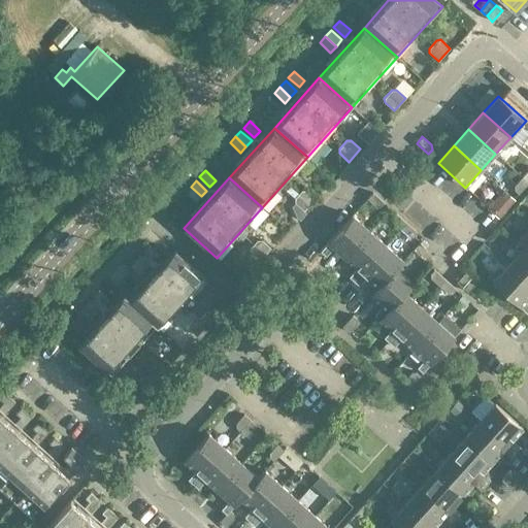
[(196,202),(201,196),(191,187),(185,193),(196,202)]
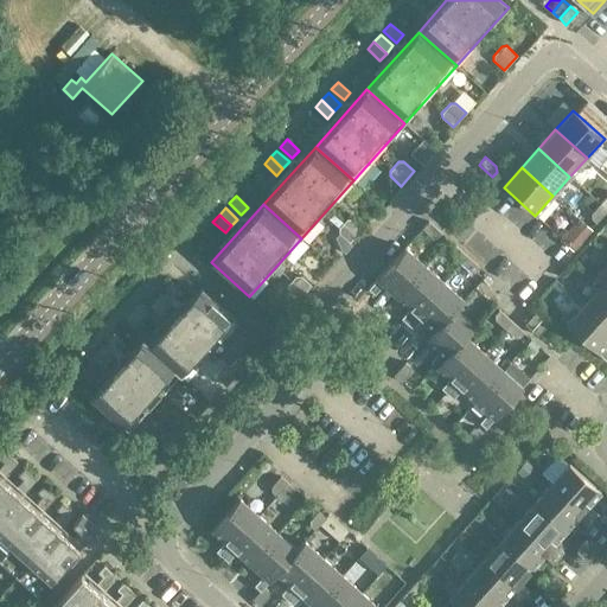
[(349,243),(363,228),(352,218),(346,219),(338,228),(339,234),(349,243)]
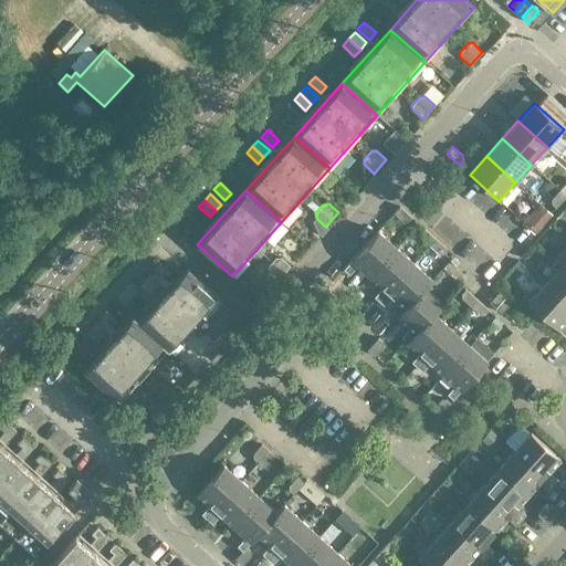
[(407,222),(411,217),(399,206),(392,213),(402,222),(407,222)]
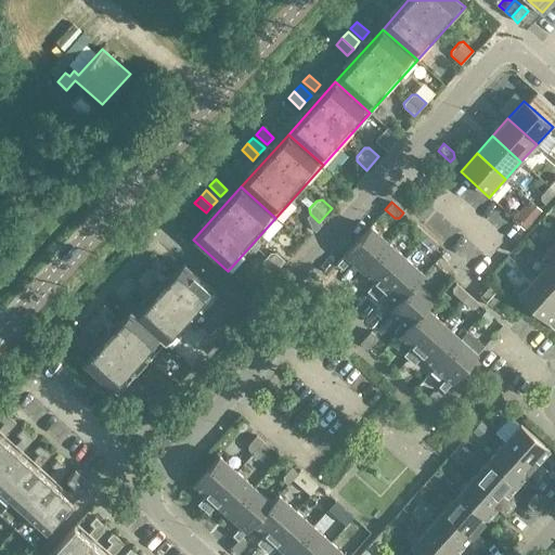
[(427,234),(415,223),(411,228),(411,233),(421,241),(427,234)]
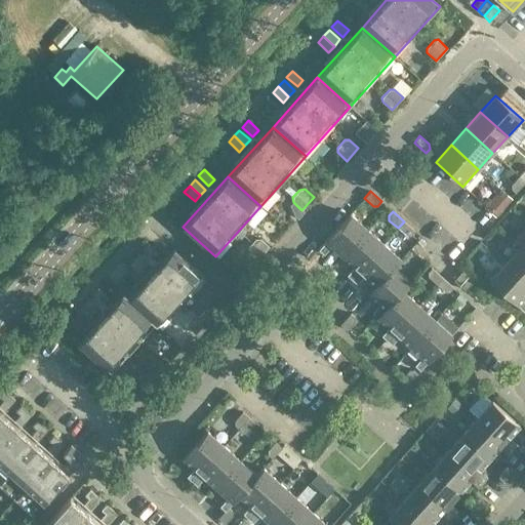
[(350,214),(318,249),(324,254),(331,246),(342,256),(367,230),(350,214)]
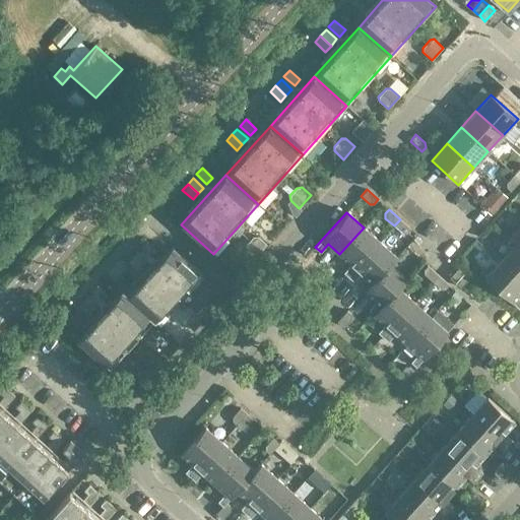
[(400,219),(394,225),(402,234),(407,234),(411,229),(400,219)]
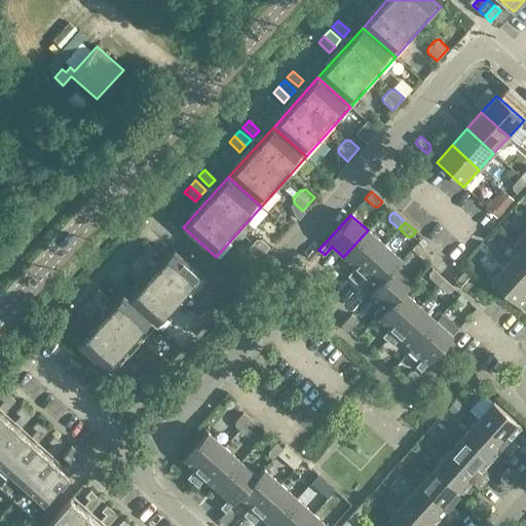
[(525,225),(513,240),(521,248),(525,252),(525,225)]
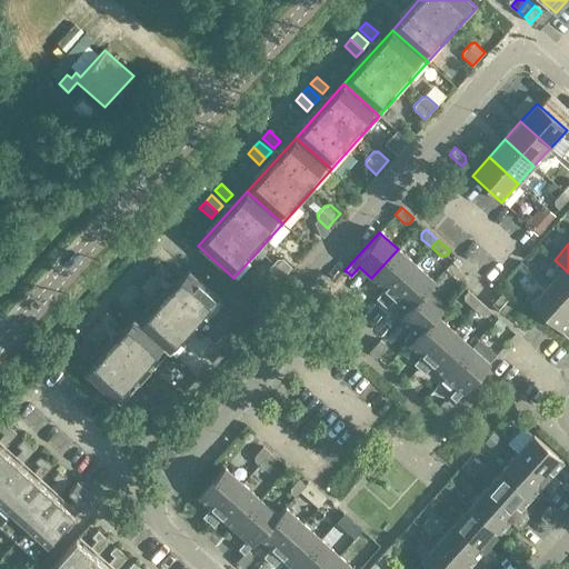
[(398,249),(371,278),(383,289),(376,298),(381,303),(416,265),(398,249)]
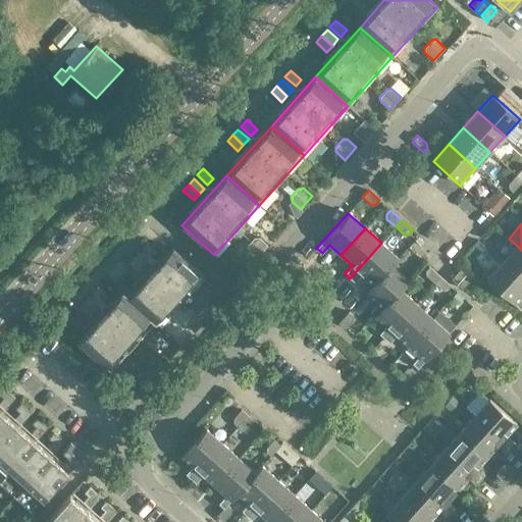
[(256,258),(267,246),(259,238),(254,238),(247,245),(247,250),(256,258)]
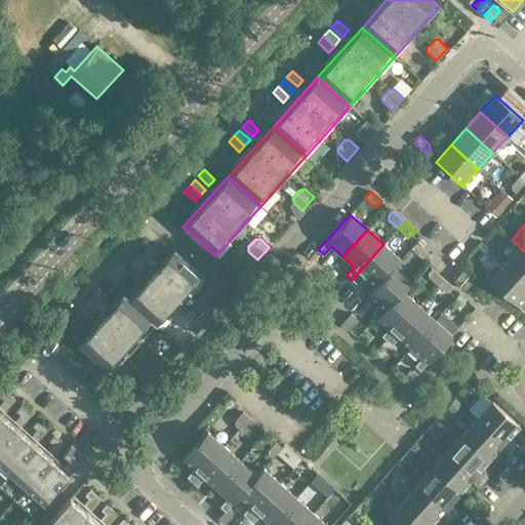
[(148,242),(142,249),(154,258),(159,252),(148,242)]
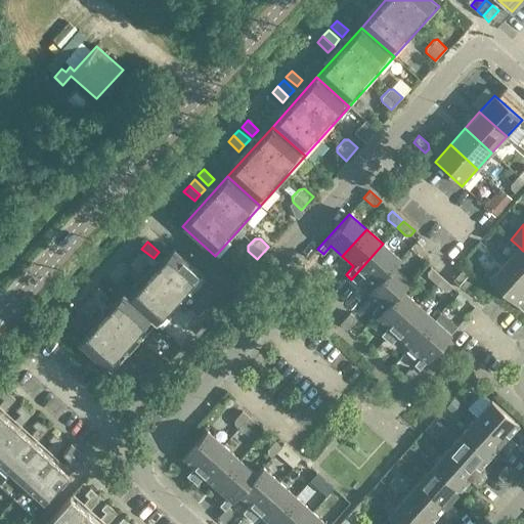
[(383,244),(351,279),(356,284),(363,275),(375,286),(367,294),(399,259),(383,244)]
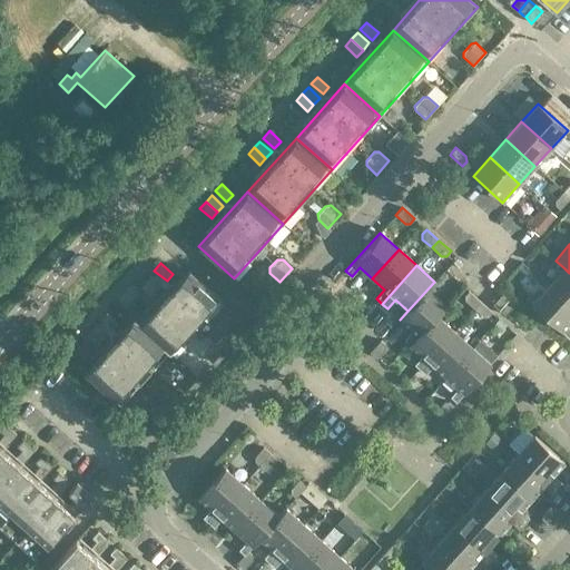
[(569,273),(564,268),(548,286),(569,305),(569,273)]
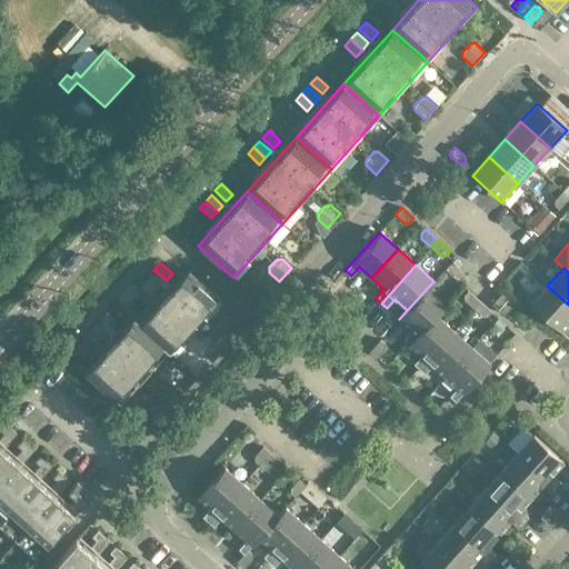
[(173,357),(223,301),(188,270),(140,323),(139,323),(169,350),(168,351),(173,357)]
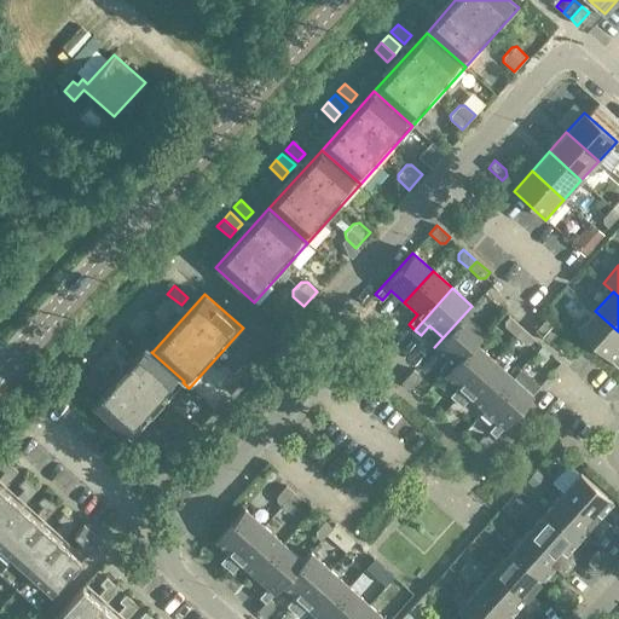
[(165,298),(158,305),(171,317),(177,310),(165,298)]
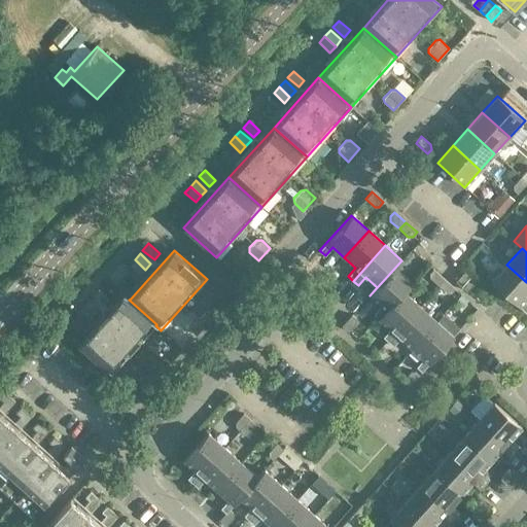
[(135,259),(129,266),(140,275),(145,270),(135,259)]
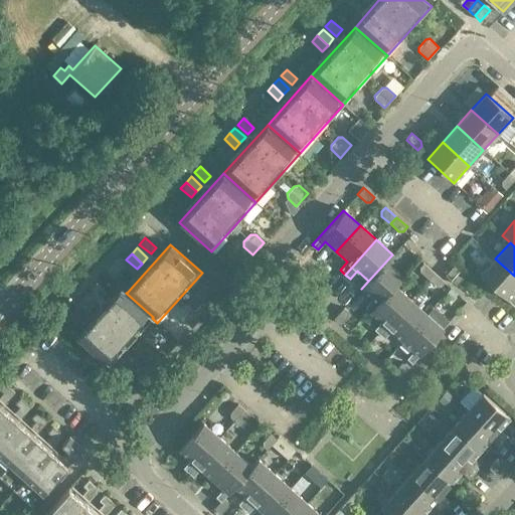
[(392,254),(361,289),(372,299),(365,307),(370,311),(401,277),(386,263),(392,254)]
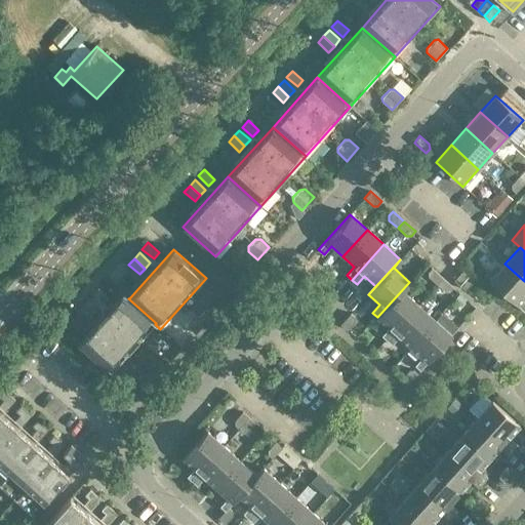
[(524,295),(524,281),(505,264),(489,281),(524,313),(524,312),(524,301),(522,299),(524,295)]
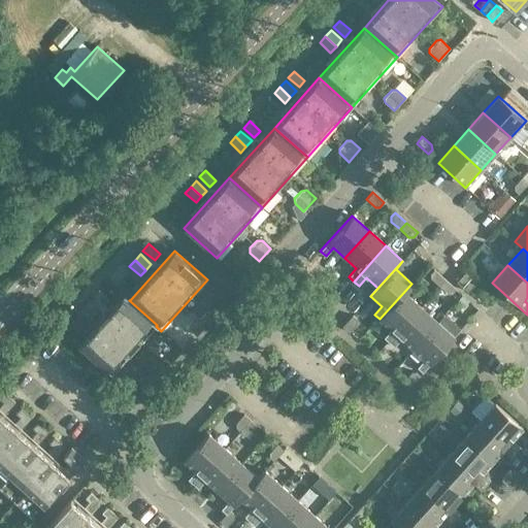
[(446,279),(434,269),(429,273),(430,278),(439,286),(446,279)]
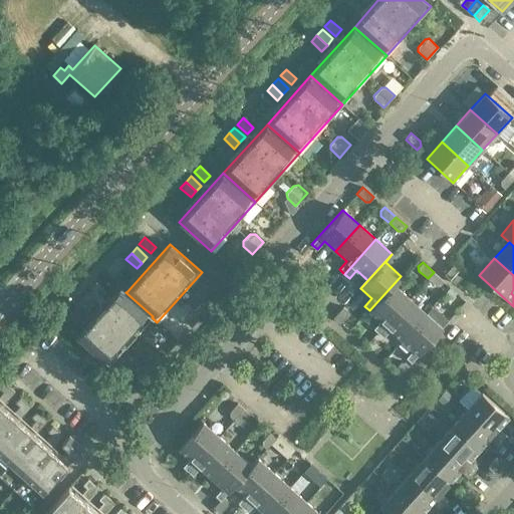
[(464,274),(453,264),(444,274),(456,284),(464,274)]
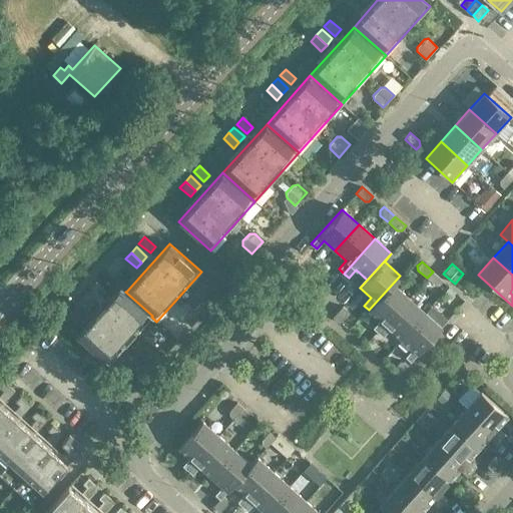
[(433,272),(427,278),(435,286),(439,286),(443,281),(433,272)]
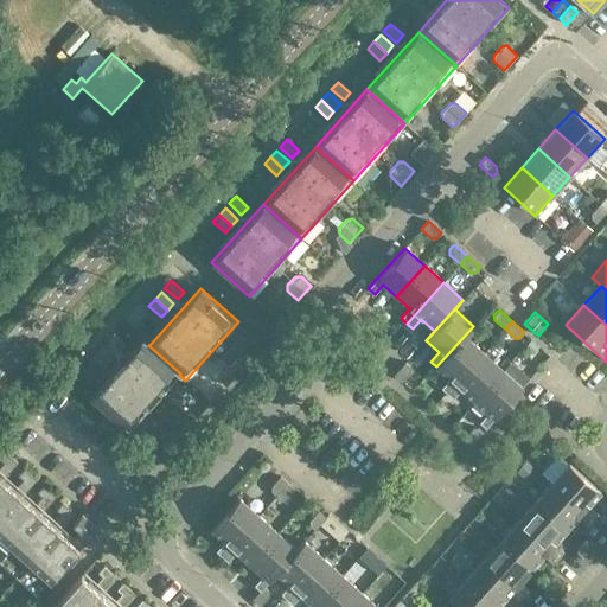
[(473,326),(436,366),(449,378),(441,388),(447,394),(484,352),(465,336),(473,326)]
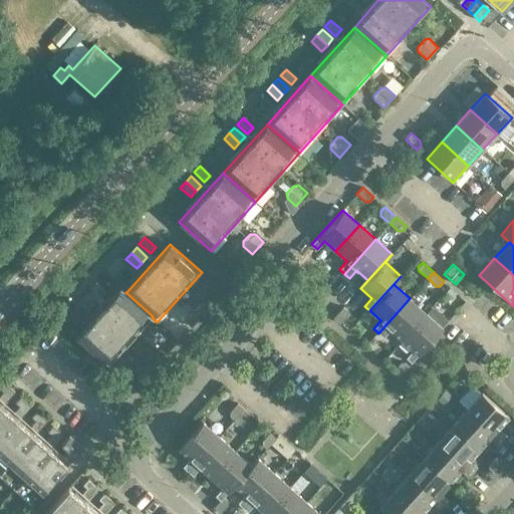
[(96,281),(90,287),(87,291),(98,300),(101,296),(106,291),(96,281)]
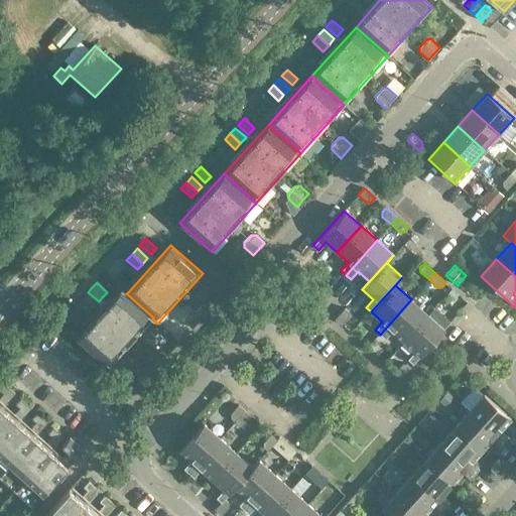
[(121,288),(77,339),(109,367),(152,318),(153,317),(126,293),(127,293),(121,288)]
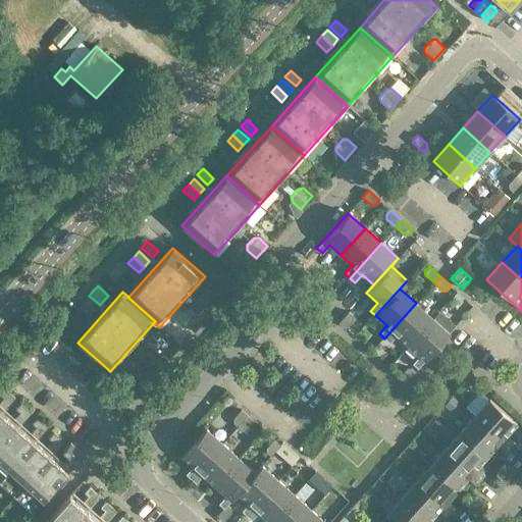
[(100,305),(89,296),(84,301),(94,311),(100,305)]
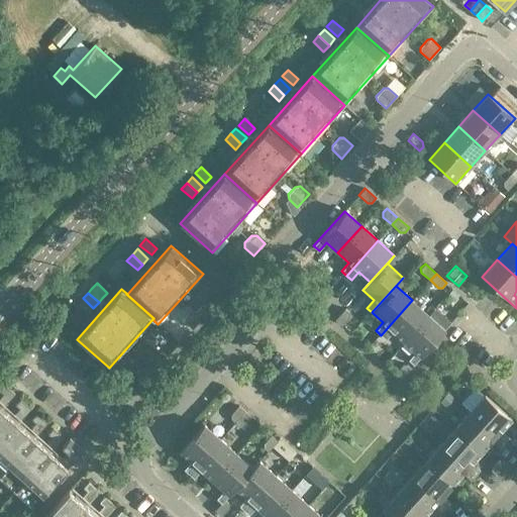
[(93,308),(83,298),(78,304),(78,305),(88,314),(93,308)]
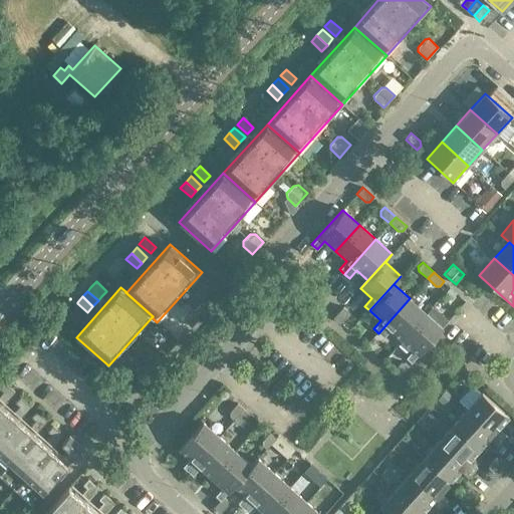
[(410,298),(378,333),(383,337),(391,329),(402,339),(426,313),(410,298)]
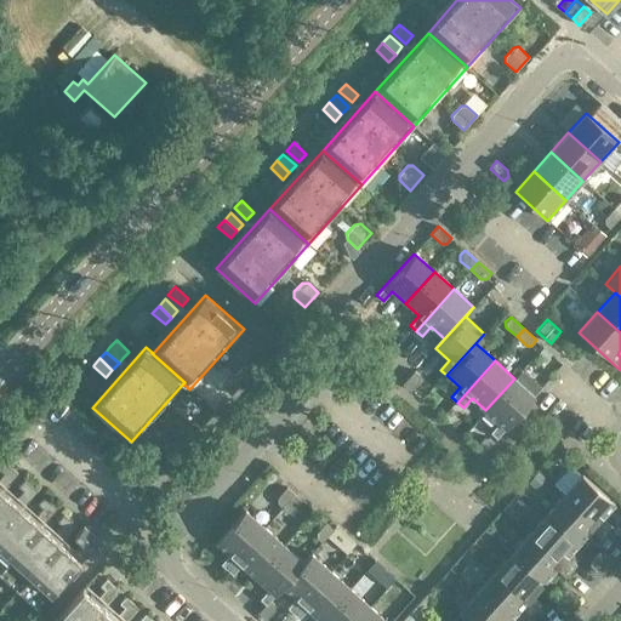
[(226,391),(231,396),(254,369),(249,365),(244,365),(226,385),(226,391)]
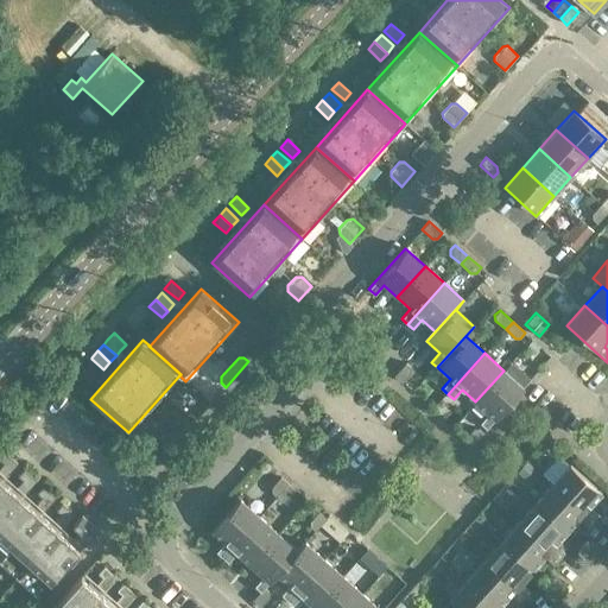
[(410,367),(406,362),(393,375),(401,382),(411,373),(410,367)]
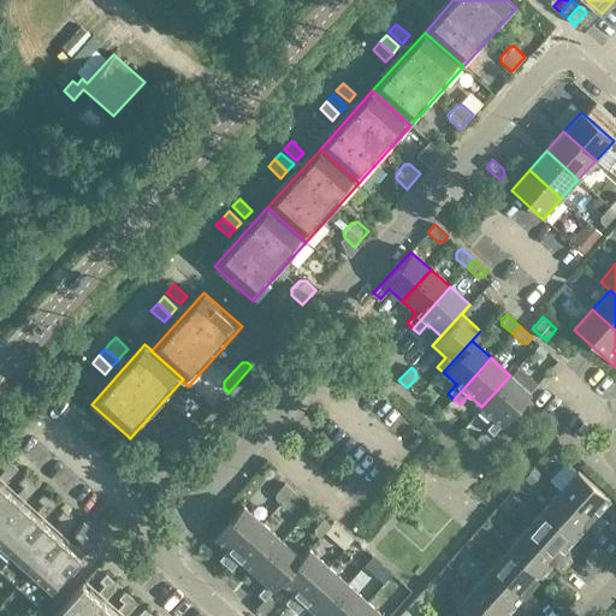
[(510,375),(481,407),(495,419),(486,428),(492,434),(529,394),(510,375)]
